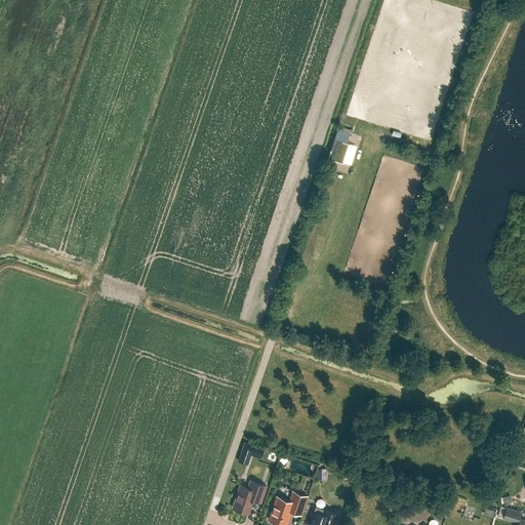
[(328,158),(342,163),(349,145),(334,139),(328,158)]
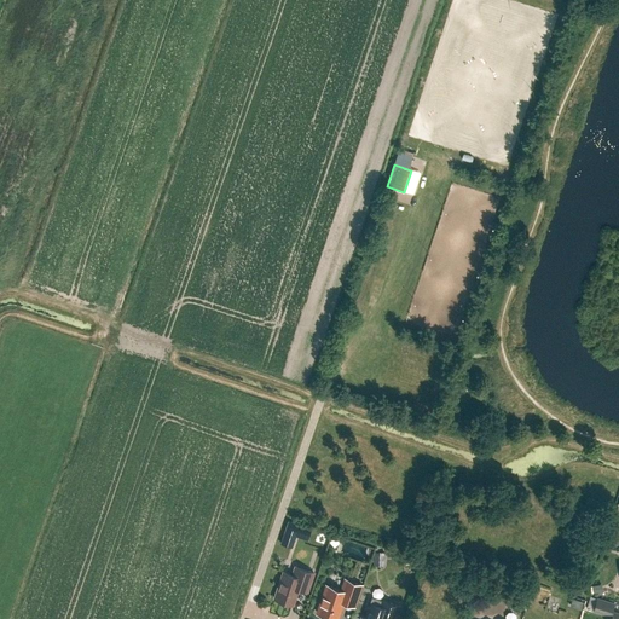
[(281,543),(293,547),(300,524),(288,520),(281,543)]
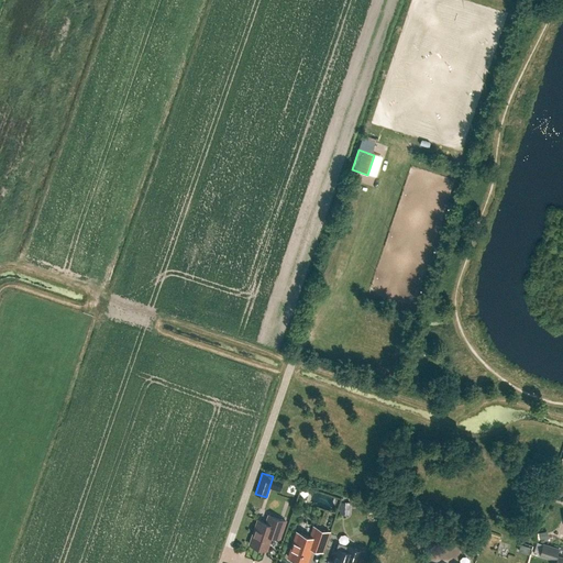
[(340,501),(339,512),(349,512),(350,501),(340,501)]
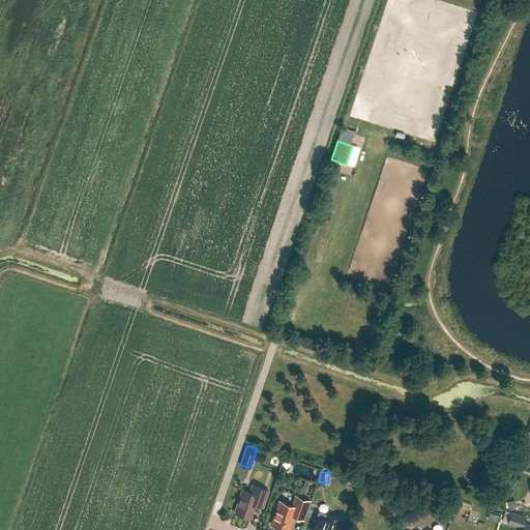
[(263,506),(269,491),(253,484),(251,492),(243,490),(235,512),(251,518),(256,504),(263,506)]
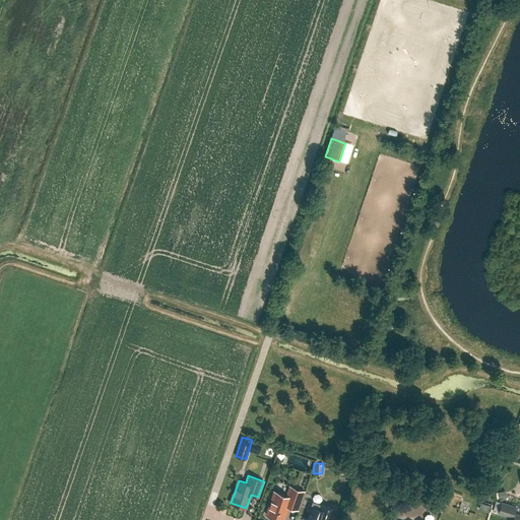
[(298,509),(304,491),(290,486),(286,496),(274,492),(266,515),(282,519),(288,505),(298,509)]
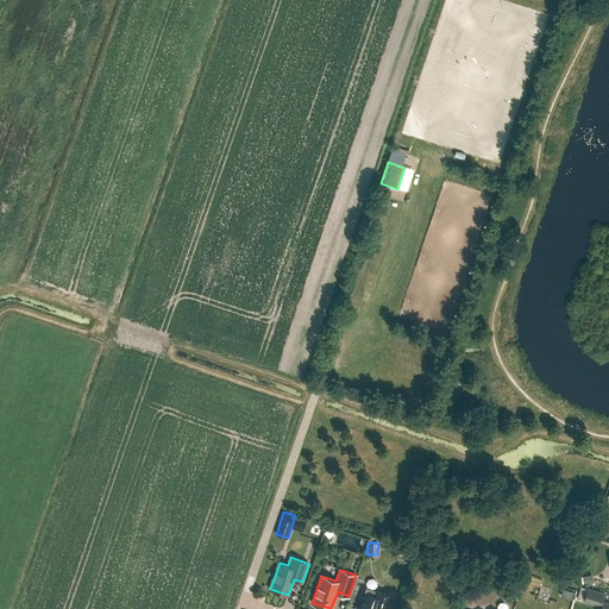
[(508,581),(496,588),(502,597),(514,589),(508,581)]
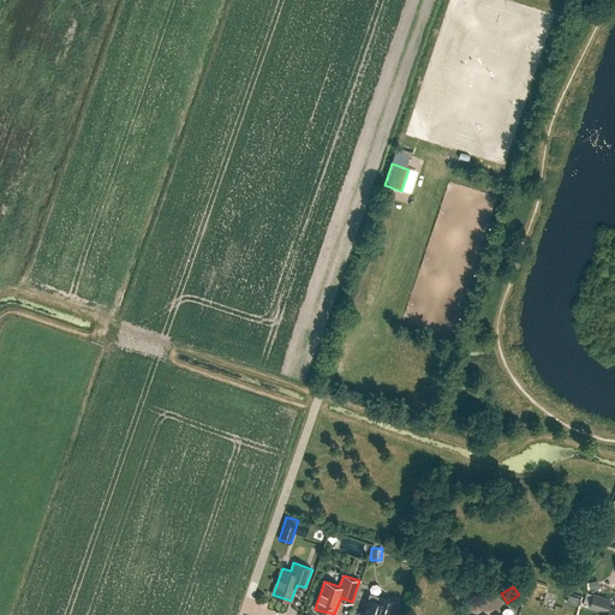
[(614,614),(614,608),(608,605),(610,599),(593,593),(590,607),(607,611),(604,614),(614,614)]
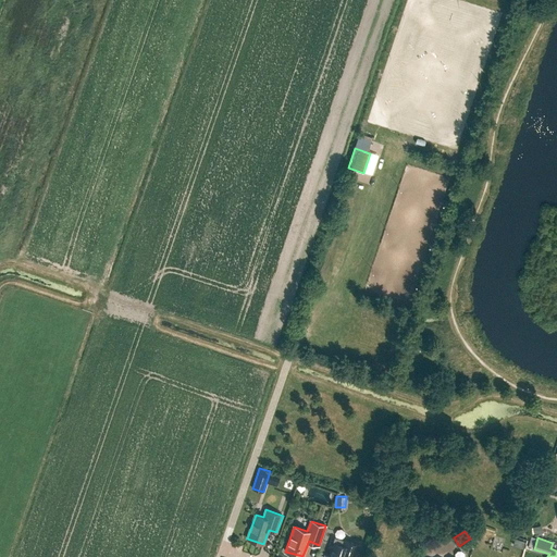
[(355,556),(359,545),(345,541),(343,545),(332,542),(330,547),(331,549),(329,555),(325,554),(323,556),(355,556)]
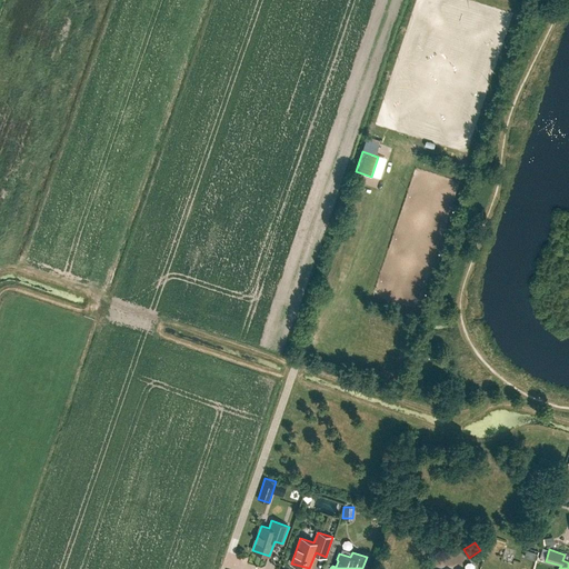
All buildings are outlined.
